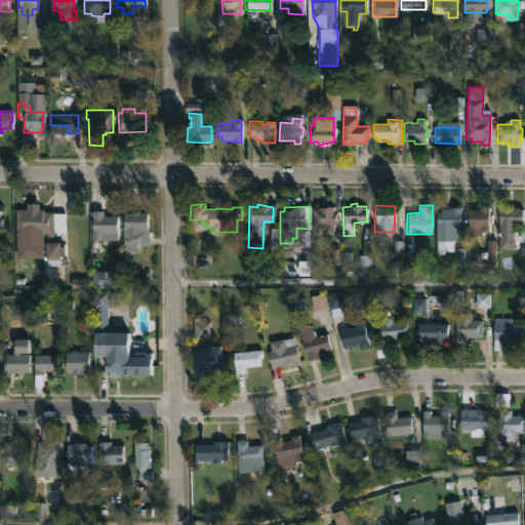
[(333,206),(333,213),(334,213),(334,221),(332,221),(332,231),(322,231),(320,227),(311,227),(311,208),(333,206)]
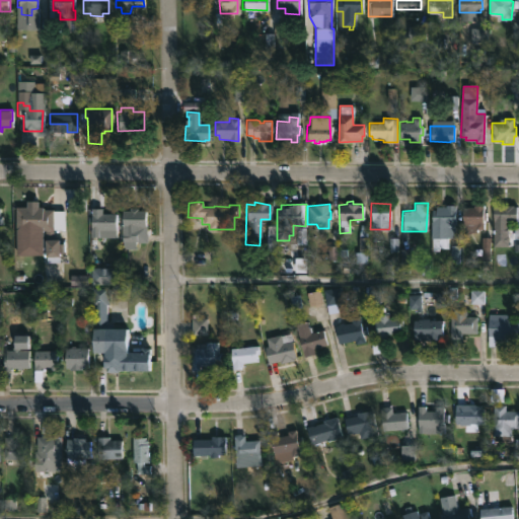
[(454,204),(453,237),(447,237),(446,247),(439,247),(439,250),(432,250),(432,210),(435,210),(436,206),(445,206),(446,204),(454,204)]
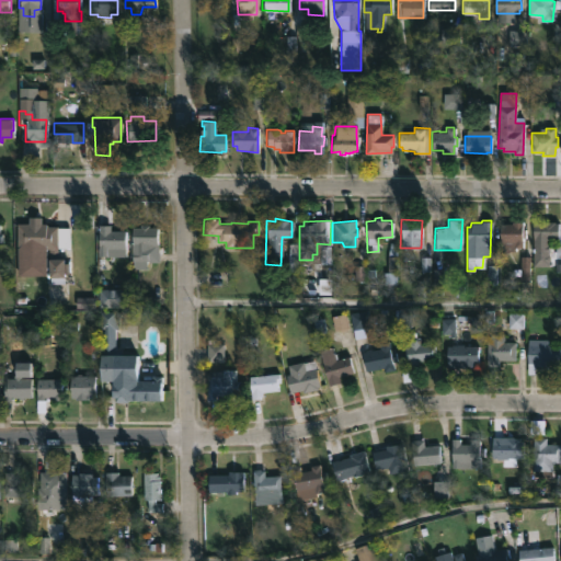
[(553,220),(553,222),(558,222),(558,239),(548,238),(548,266),(533,266),(533,222),(541,222),(541,220),(553,220)]
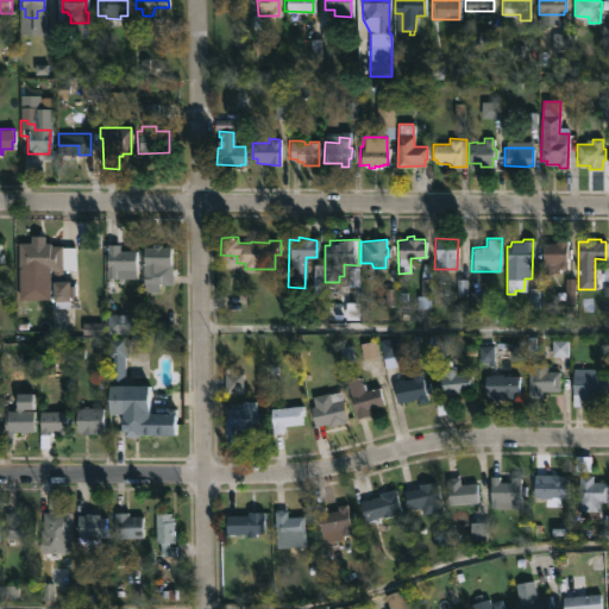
[(567,240),(567,249),(570,249),(570,258),(567,258),(567,268),(558,269),(558,264),(551,264),(551,267),(550,267),(545,267),(545,264),(542,264),(542,243),(554,243),(554,240),(567,240)]
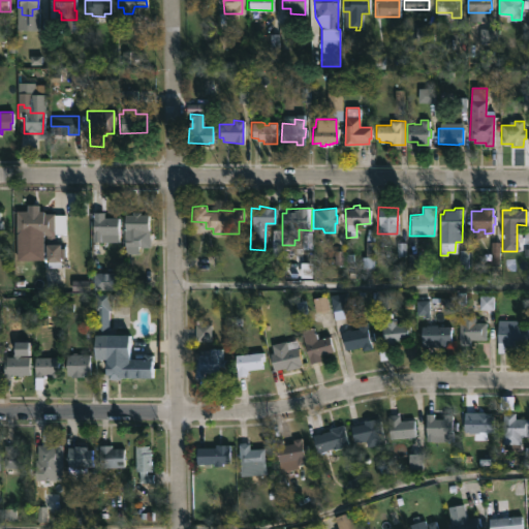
[(42,211),(42,213),(53,213),(54,244),(58,244),(58,248),(65,248),(64,257),(58,257),(58,262),(43,262),(42,244),(45,244),(44,235),(31,236),(31,232),(14,232),(14,211),(42,211)]
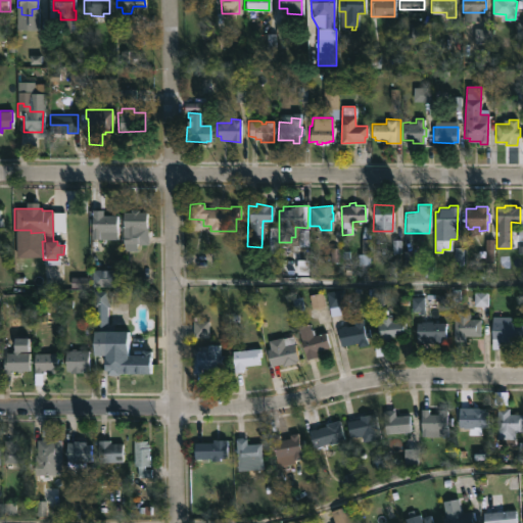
[(138,209),(138,211),(146,211),(146,226),(139,226),(139,235),(137,235),(137,243),(136,243),(136,250),(123,249),(123,211),(130,211),(130,208),(138,209)]
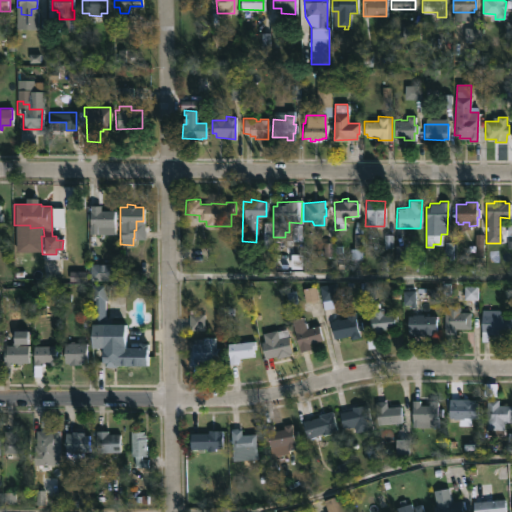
[(113,211),(112,234),(88,233),(89,205),(100,205),(100,210),(113,211)]
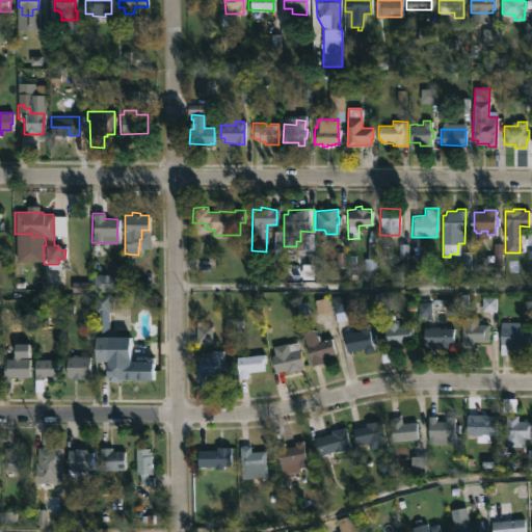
[(337,320),(336,321),(331,296),(349,293),(352,308),(346,310),(348,319),(337,320)]
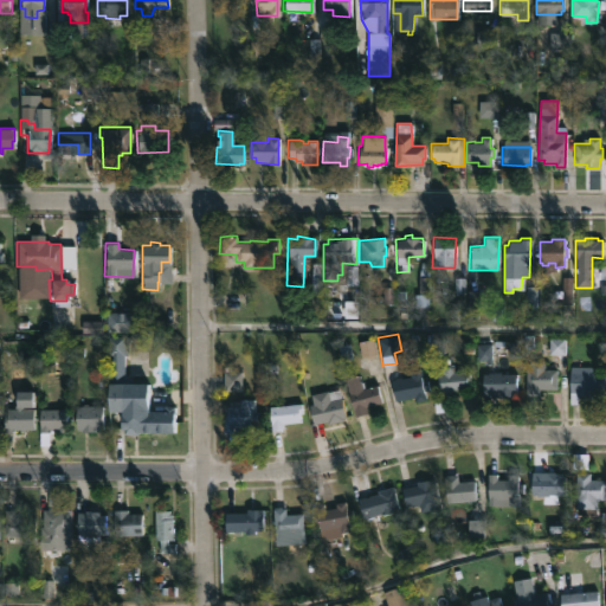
[(545,363),(545,368),(542,369),(556,369),(556,389),(539,388),(539,397),(524,395),(526,369),(529,369),(529,360),(543,361),(542,363),(545,363)]
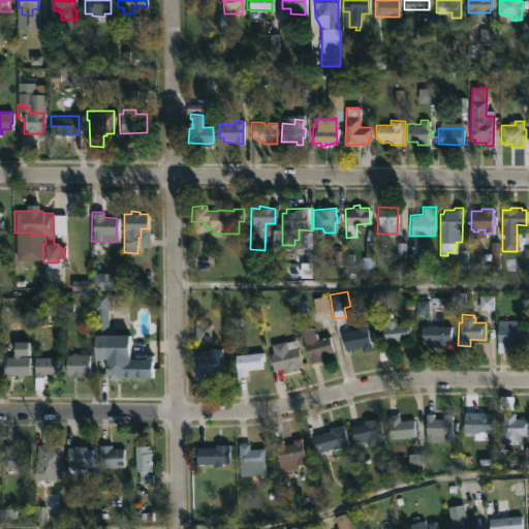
[(395,322),(395,324),(410,323),(411,331),(408,331),(408,339),(394,339),(394,349),(392,349),(392,359),(379,360),(378,346),(382,345),(381,325),(385,325),(385,318),(395,317),(395,322)]
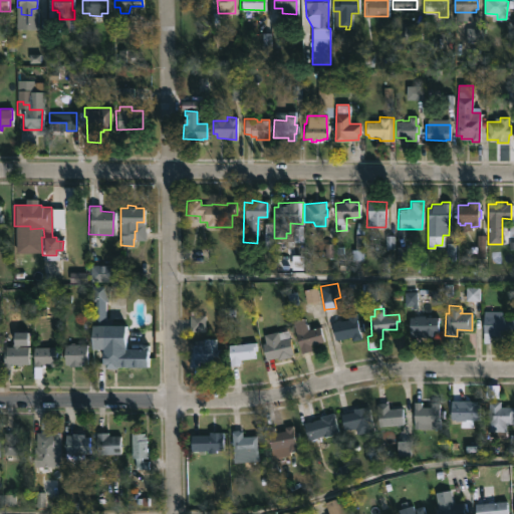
[(501,310),(501,315),(513,315),(513,332),(504,332),(504,336),(489,336),(489,343),(483,343),(483,310),(501,310)]
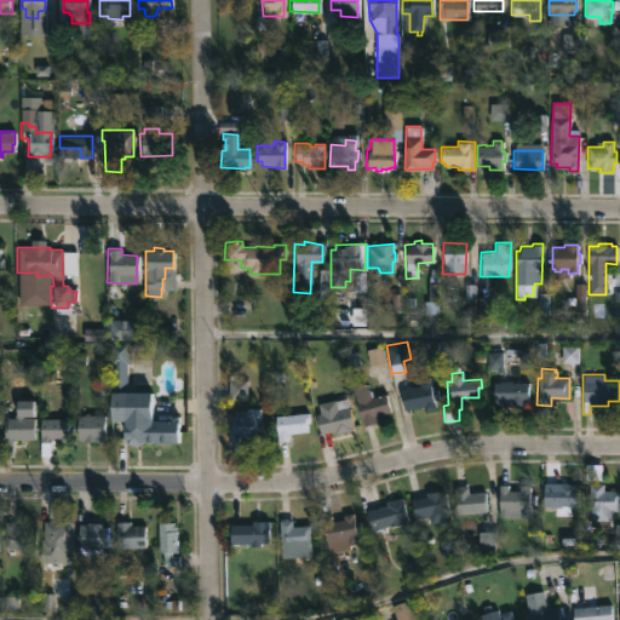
[(429,377),(431,389),(438,388),(440,397),(434,399),(436,411),(425,413),(424,406),(405,409),(401,389),(403,389),(402,386),(420,384),(419,378),(429,377)]
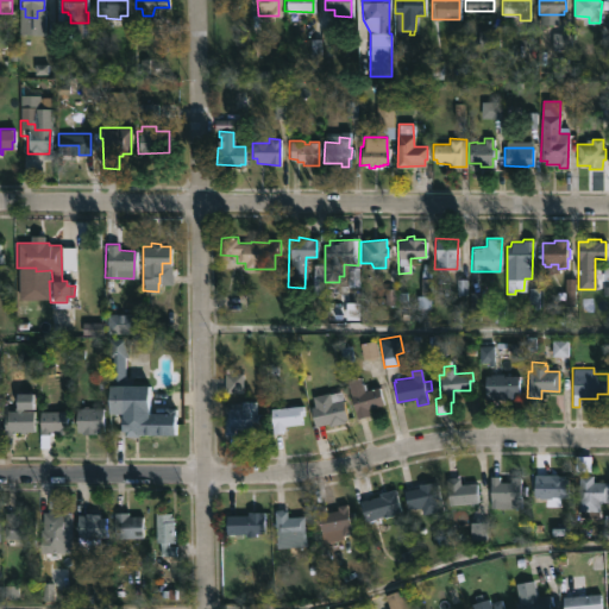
[(502,374),(502,376),(519,376),(519,393),(515,393),(515,397),(485,397),(484,376),(502,374)]
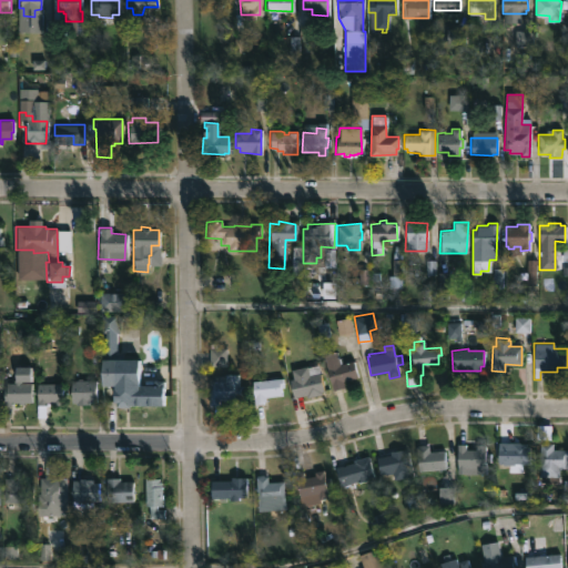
[(336,352),(341,364),(353,361),(357,377),(343,382),(344,388),(332,392),(322,355),(336,352)]
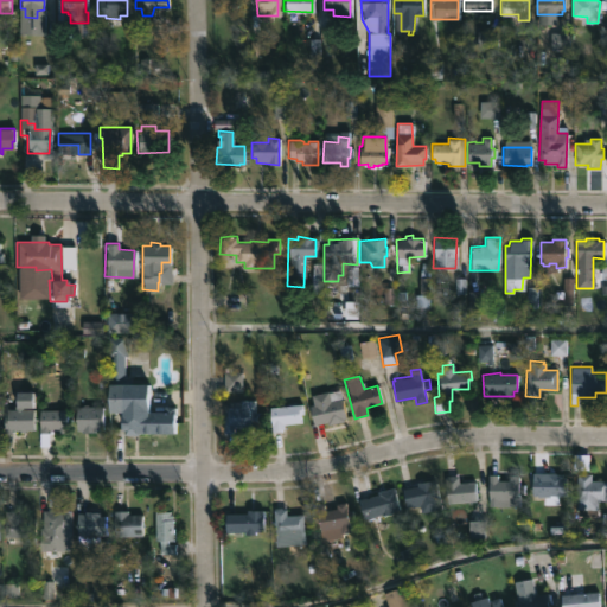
[(339,389),(346,417),(343,419),(344,421),(328,425),(327,422),(314,426),(310,406),(313,404),(311,395),(339,389)]
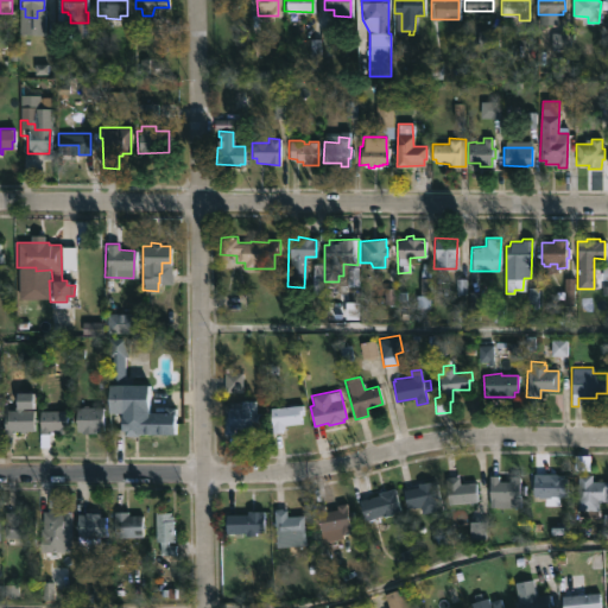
[(24,430),(24,434),(18,434),(18,430),(13,430),(13,435),(2,435),(2,422),(6,422),(6,410),(13,410),(13,406),(16,406),(16,392),(32,392),(31,430),(24,430)]
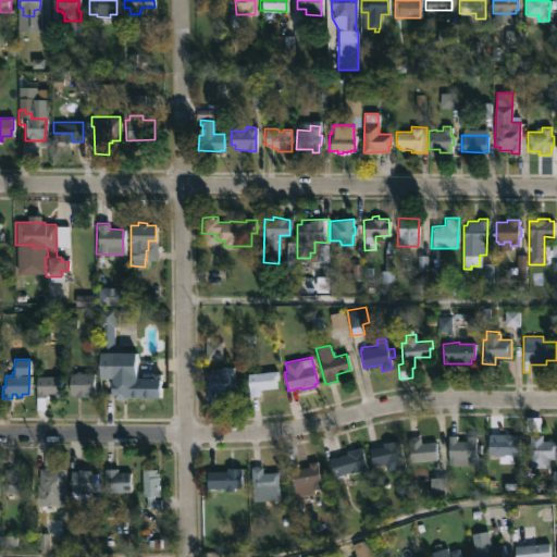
[(233,367),(234,378),(238,378),(238,388),(233,388),(233,396),(223,396),(223,392),(213,392),(213,397),(205,397),(205,385),(202,385),(202,383),(203,383),(205,367),(233,367)]
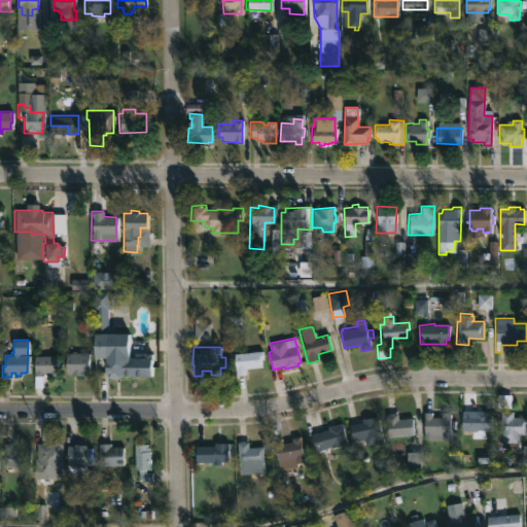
[(75,351),(75,353),(89,353),(89,373),(82,373),(82,376),(70,376),(70,373),(66,373),(66,352),(75,351)]
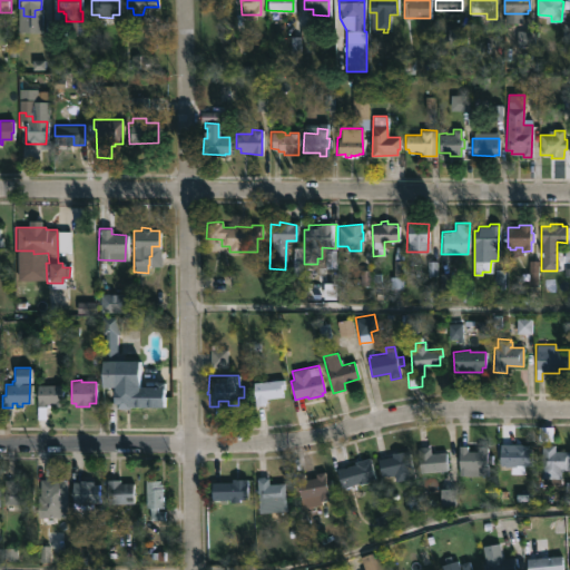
[(263,404),(255,405),(253,382),(282,380),(283,390),(279,390),(279,396),(266,397),(267,403),(263,404)]
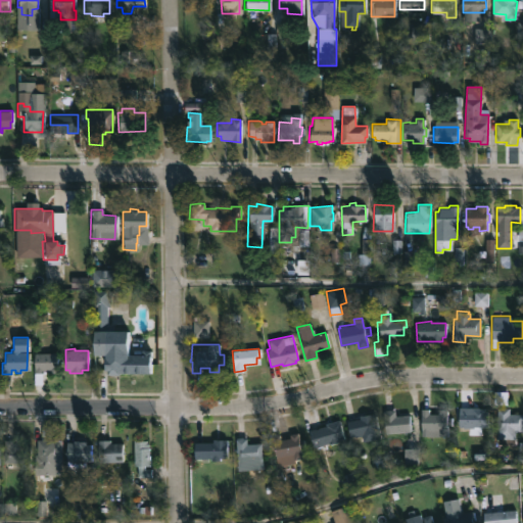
[(149,349),(149,373),(117,373),(117,372),(105,372),(105,355),(140,355),(140,349),(149,349)]
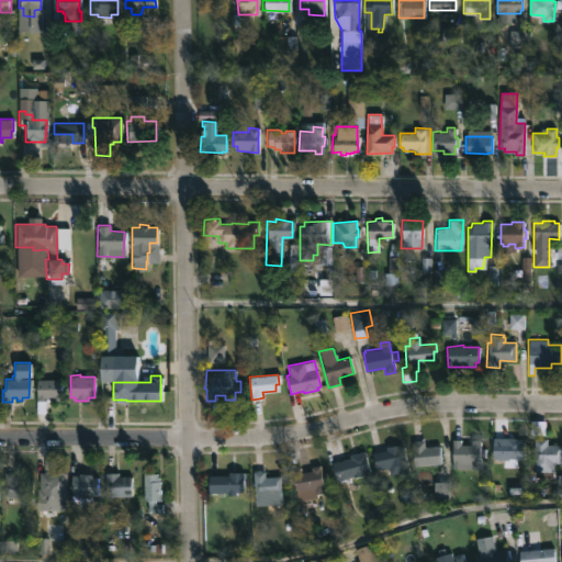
[(37,400),(36,400),(36,379),(62,379),(60,401),(37,400)]
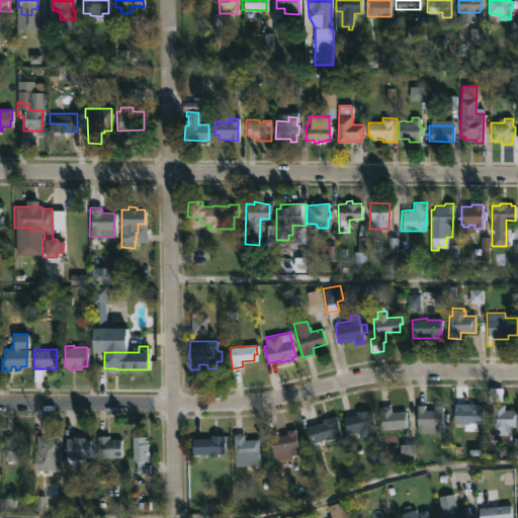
[(475,404),(475,405),(484,406),(484,423),(476,423),(476,430),(465,430),(464,424),(454,423),(454,404),(475,404)]
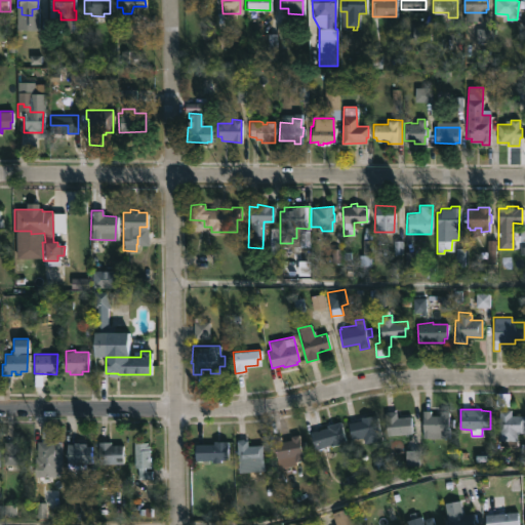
[(511,409),(511,415),(524,415),(524,433),(517,433),(517,440),(499,440),(499,409),(511,409)]
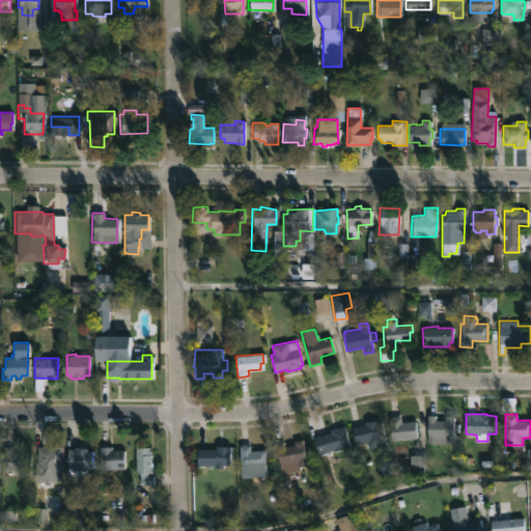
[(396,415),(396,417),(400,416),(401,422),(415,420),(417,438),(391,441),(388,417),(396,415)]
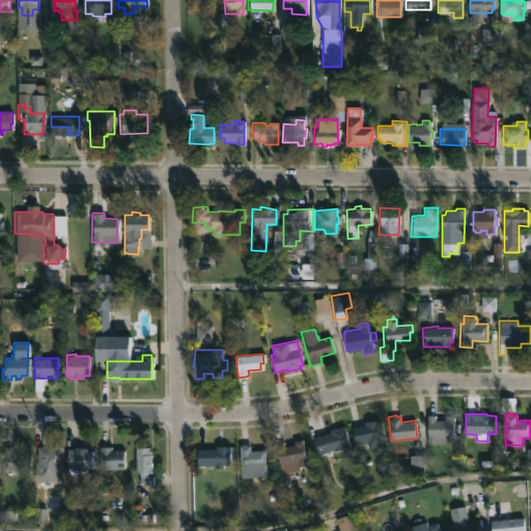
[(437,415),(436,420),(446,420),(446,416),(454,416),(453,444),(427,443),(428,415),(437,415)]
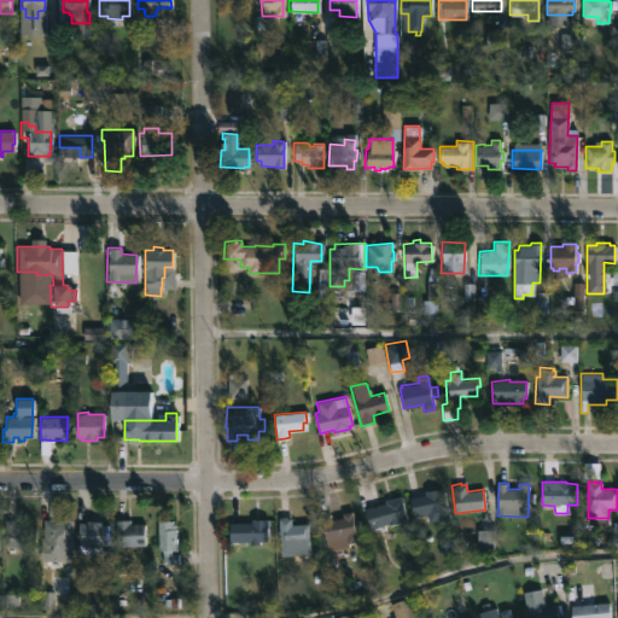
[(438,489),(439,491),(443,491),(448,511),(444,511),(445,518),(427,522),(426,516),(413,518),(409,499),(424,495),(424,491),(438,489)]
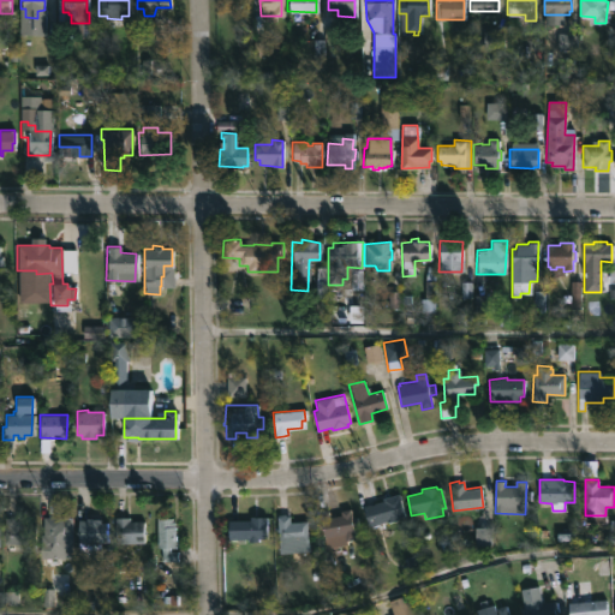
[(398,495),(404,517),(396,518),(398,520),(366,526),(362,506),(372,505),(382,501),(382,499),(398,495)]
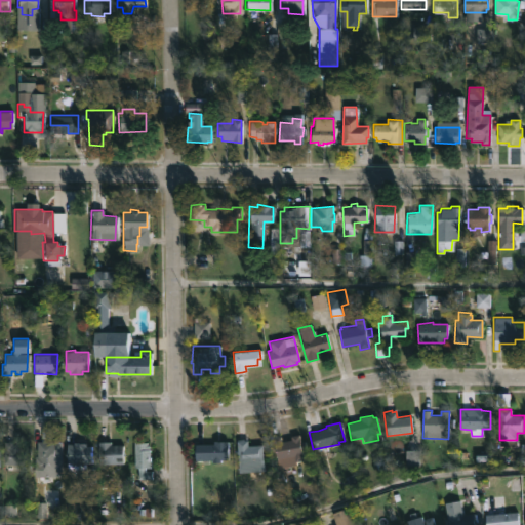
[(299,435),(300,442),(304,441),(306,452),(301,453),(303,460),(296,461),(296,465),(278,468),(273,437),(279,436),(280,441),(290,440),(290,436),(299,435)]
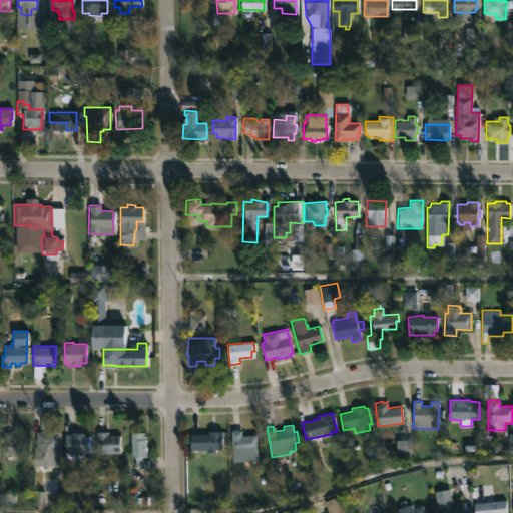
[(237,429),(237,430),(240,430),(241,435),(255,435),(257,460),(231,461),(230,429),(237,429)]
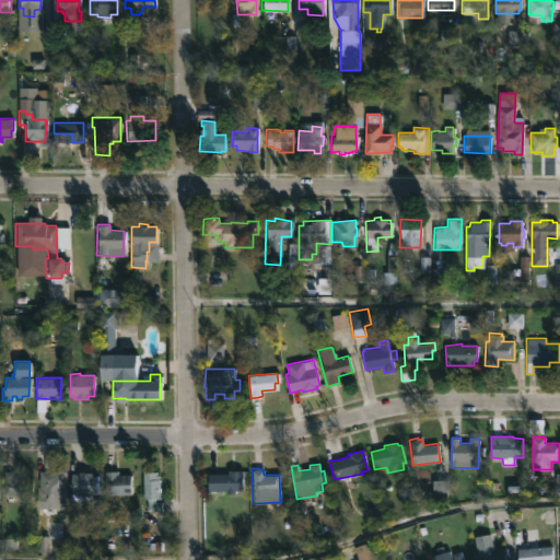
[(12,470),(12,474),(23,474),(23,478),(31,478),(31,496),(2,496),(3,470),(12,470)]
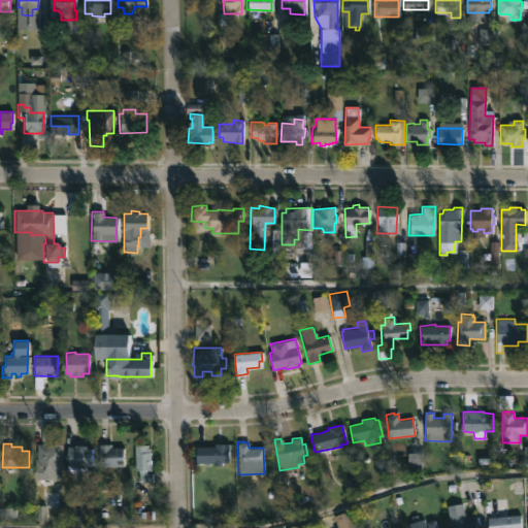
[(35,479),(34,479),(34,459),(36,459),(36,443),(61,444),(61,480),(35,479)]
